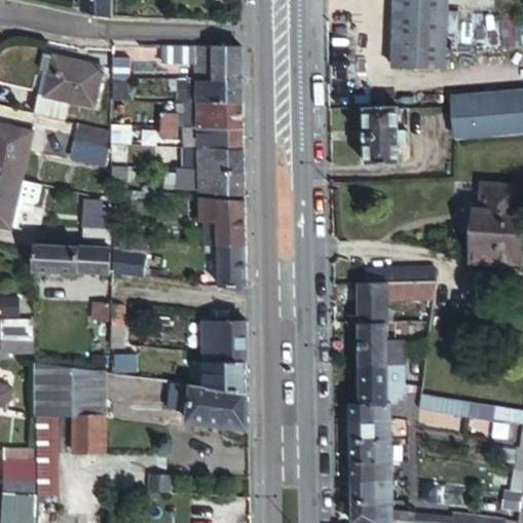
[(80,0),(80,9),(113,16),(113,0),(80,0)]
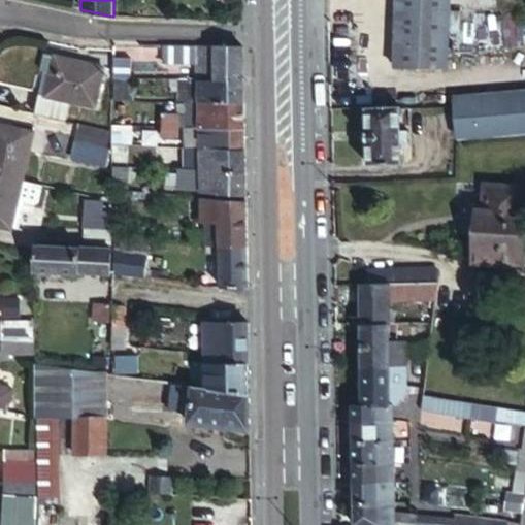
[(396,0),(396,65),(446,65),(447,0),(396,0)]
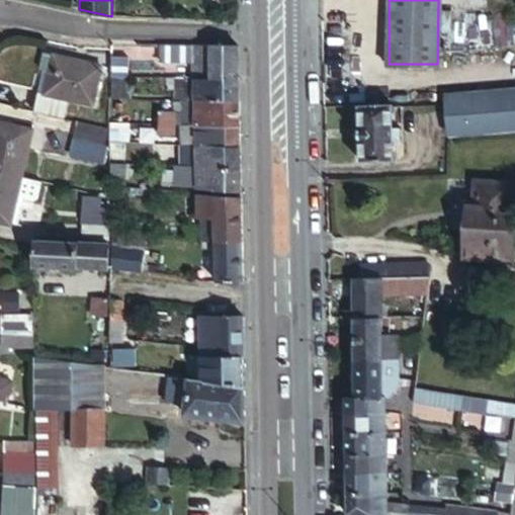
[(0,85),(30,90),(38,50),(0,41),(0,85)]
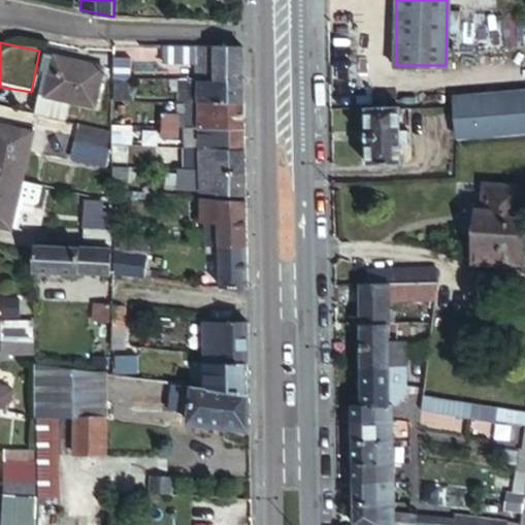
[(239,46),(161,45),(161,62),(193,63),(193,80),(240,80),(239,46)]
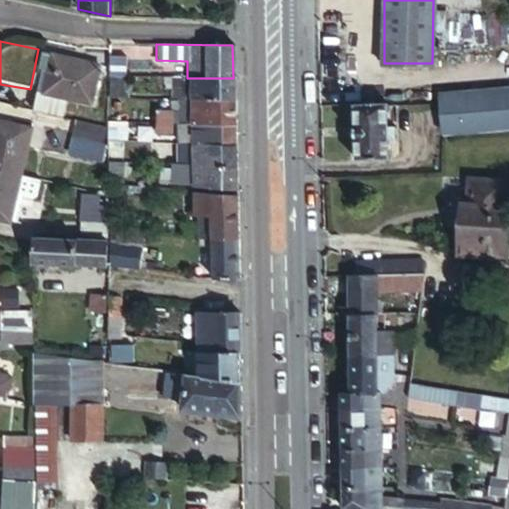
[(40,65),(30,108),(58,115),(63,94),(87,99),(95,62),(40,51),(37,65),(40,65)]
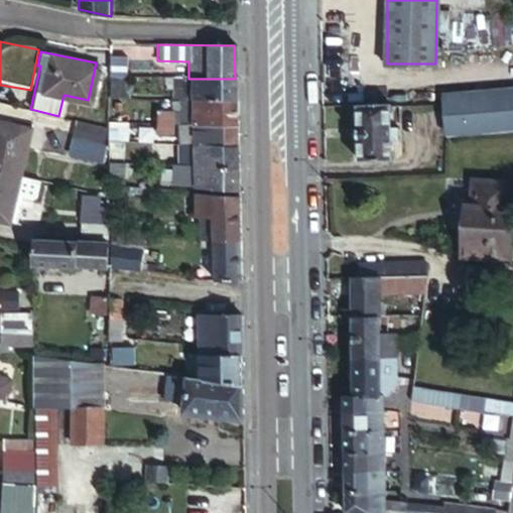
[(126,59),(109,58),(109,79),(127,79),(126,59)]
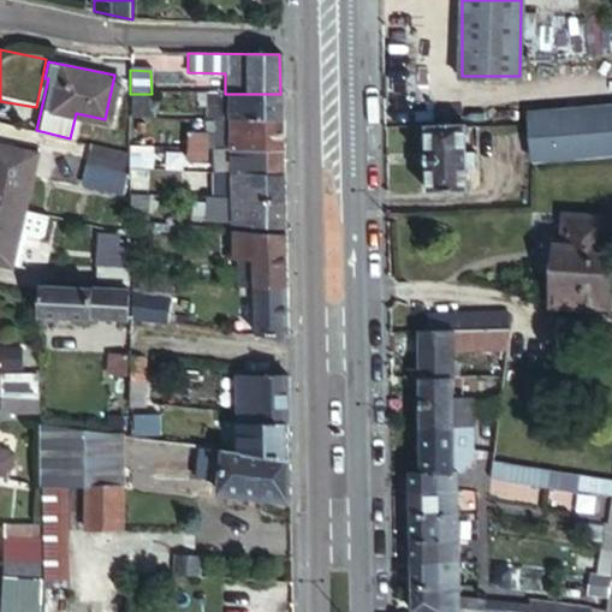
[(280,94),(225,94),(207,94),(207,101),(206,118),(214,118),(230,117),(280,119),(280,94)]
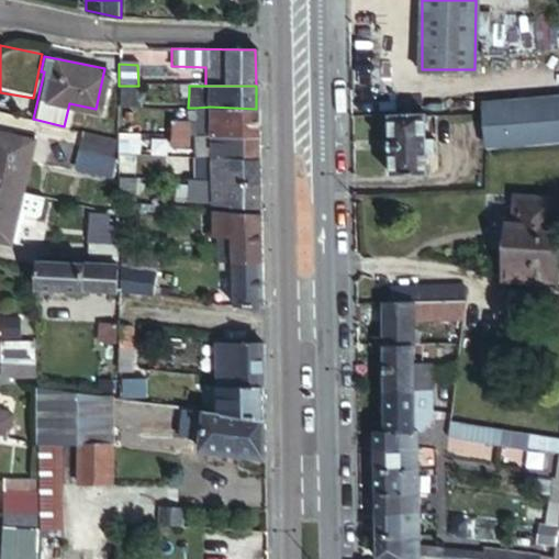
[(122,88),(122,108),(141,108),(141,88),(122,88)]
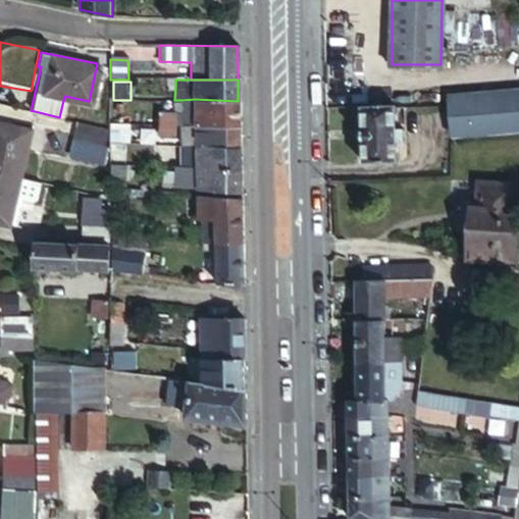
[(518,95),(451,100),(454,135),(518,128),(518,95)]
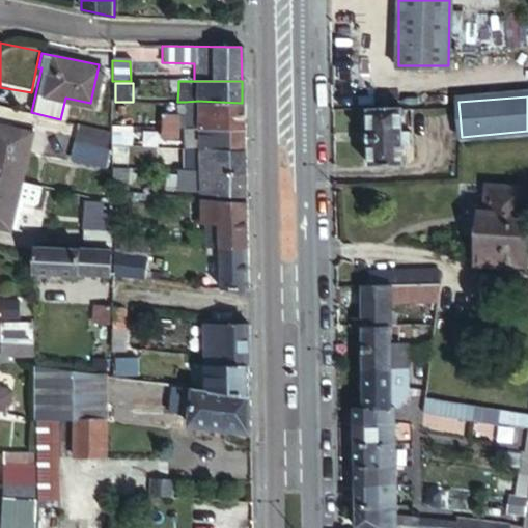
[(198,101),(185,102),(185,116),(176,116),(176,127),(185,127),(198,128),(198,101)]
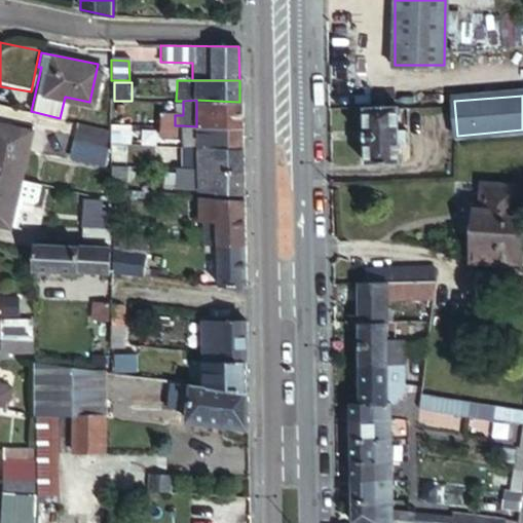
[(240,127),(239,102),(196,100),(196,126),(240,127)]
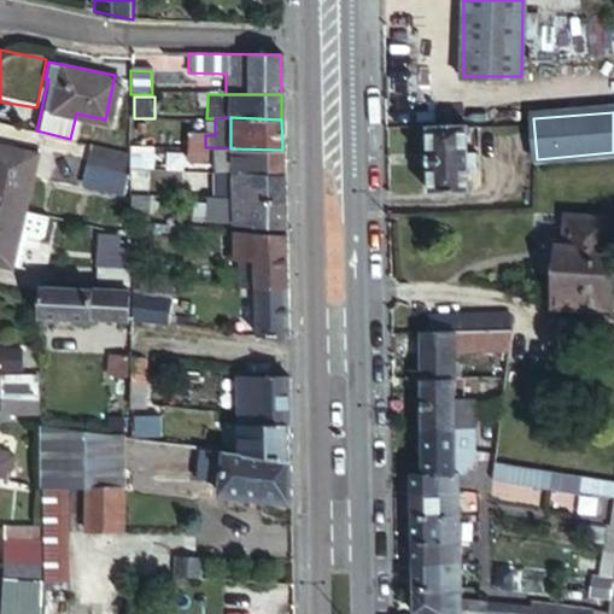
[(467,126),(427,127),(430,193),(469,191),(469,171),(475,170),(474,152),(468,151),(467,126)]
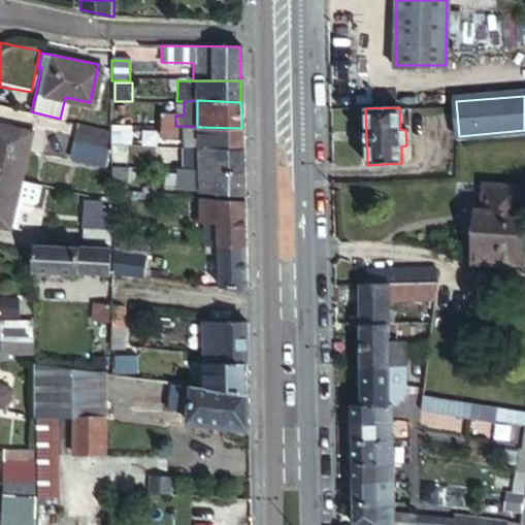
[(164,116),(164,126),(175,126),(175,116),(164,116)]
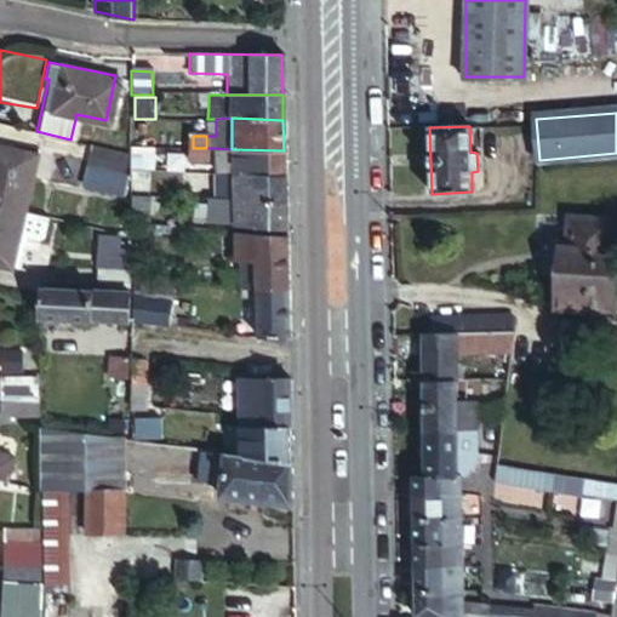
[(131,153),(90,144),(85,164),(125,173),(131,153)]
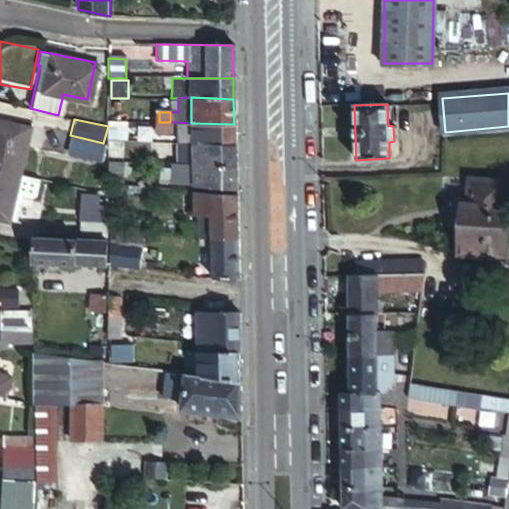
[(0,169),(17,173),(28,126),(0,120),(0,169)]
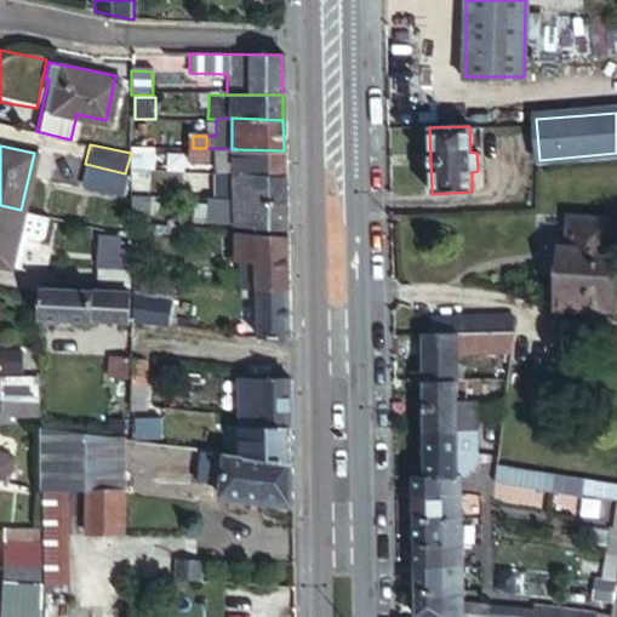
[(131,147),(131,153),(131,167),(152,169),(150,147),(131,147)]
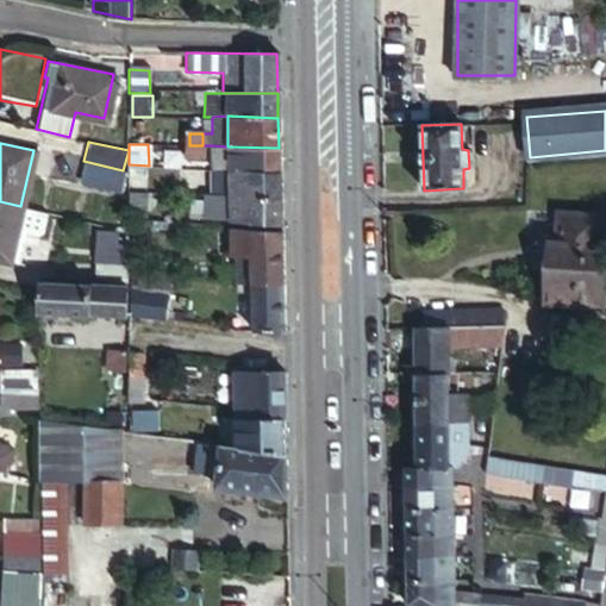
[(202,145),(189,145),(189,158),(204,158),(202,145)]
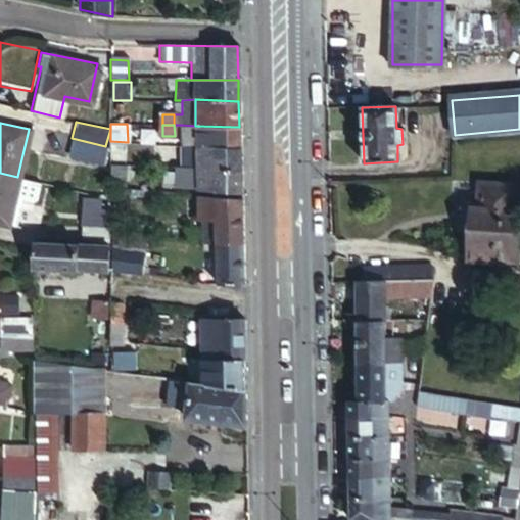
[(182,125),(182,146),(240,147),(239,127),(195,126),(182,125)]
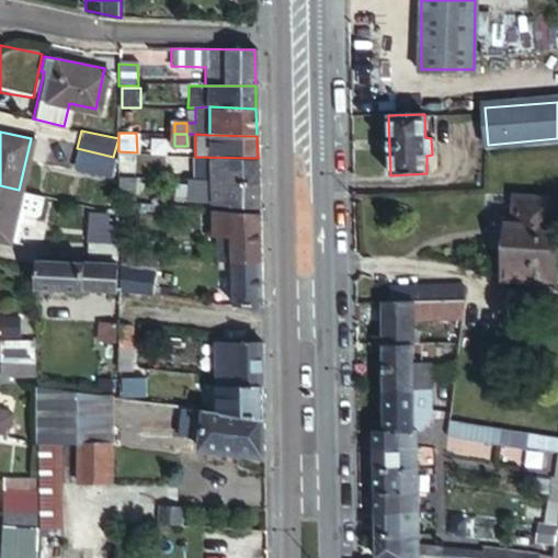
[(258,158),(195,157),(195,170),(195,172),(212,173),(212,180),(258,182),(258,158)]
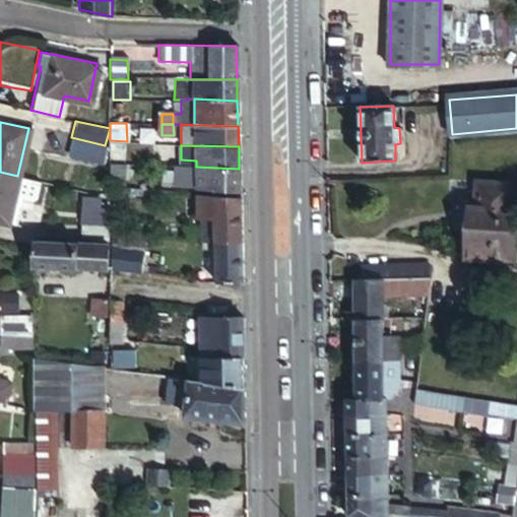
[(125,165),(119,165),(119,168),(114,168),(114,183),(125,182),(125,165)]
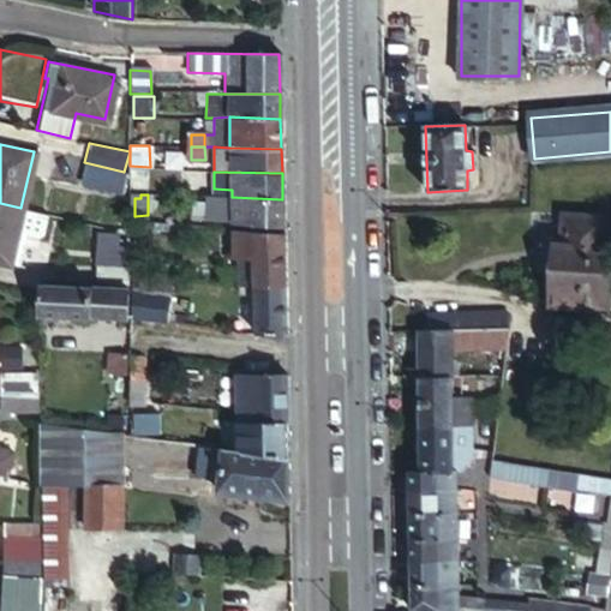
[(199,196),(199,227),(216,228),(233,231),(233,222),(232,197),(214,196),(199,196)]
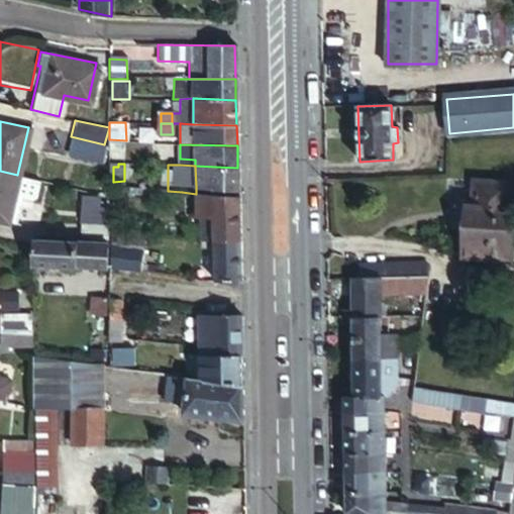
[(238,190),(237,168),(195,166),(196,187),(238,190)]
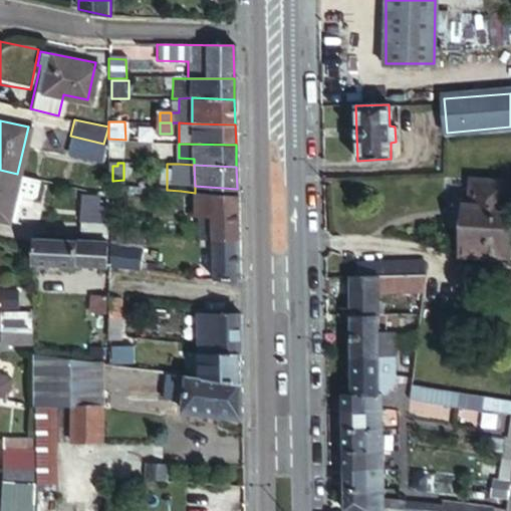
[(17,174),(0,170),(0,219),(6,220),(6,219),(12,220),(18,195),(28,197),(32,195),(36,179),(17,174)]
